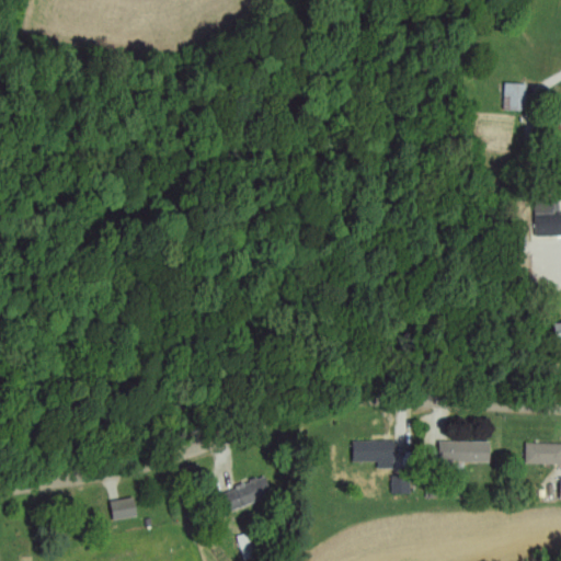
[(527,111),(528,83),(506,83),(505,110),(527,111)]
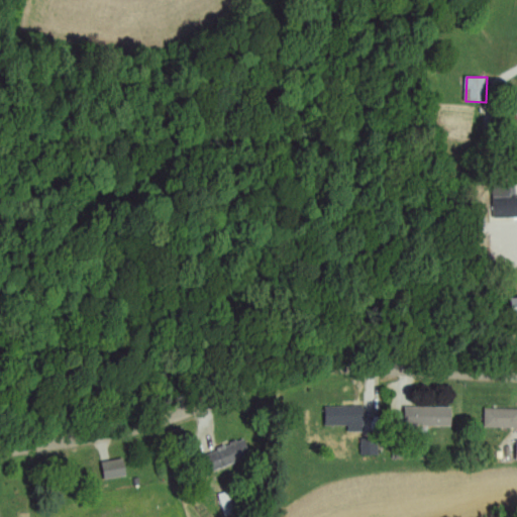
[(495,218),(516,217),(516,197),(494,198),(495,218)]
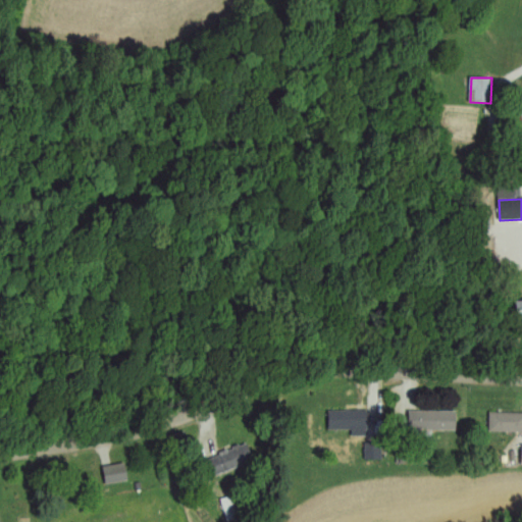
[(369,435),(368,410),(329,411),(329,430),(353,429),(353,436),(369,435)]
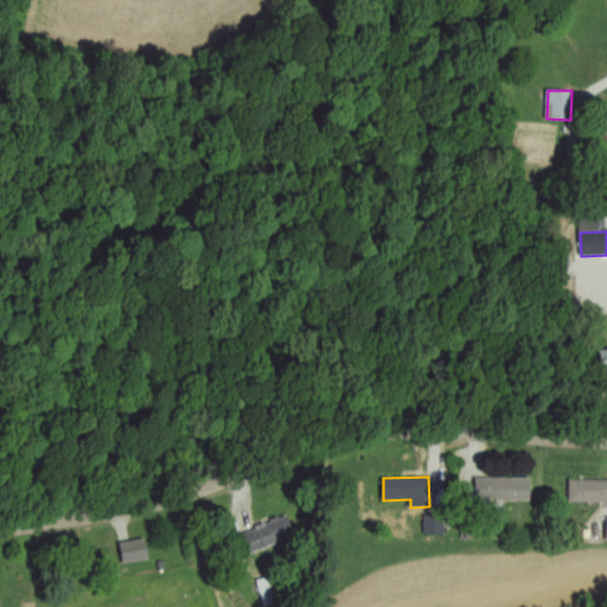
[(532,479),(475,477),(475,500),(531,502),(532,479)]
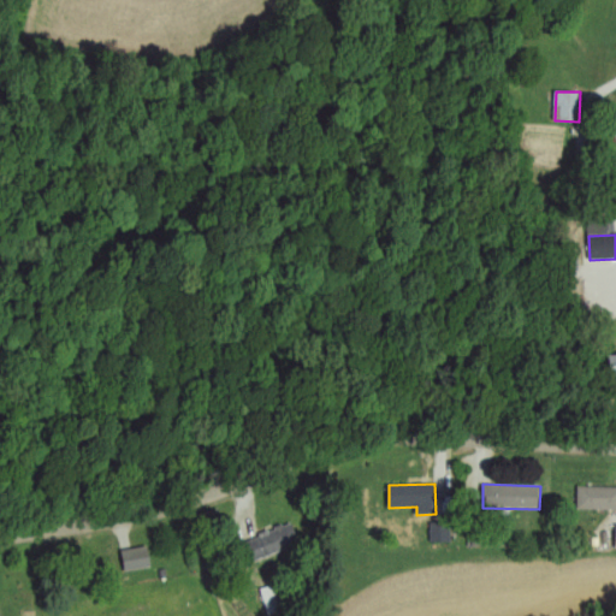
[(579,509),(615,509),(615,487),(579,486),(579,509)]
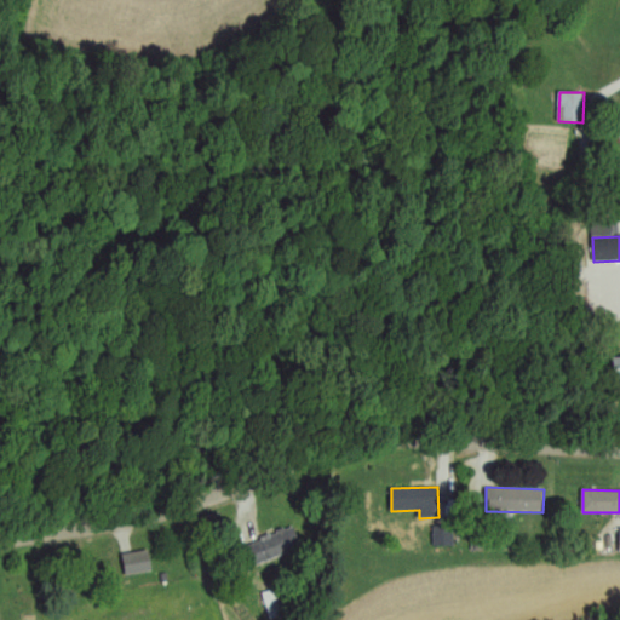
[(244,546),(251,567),(303,547),(294,526),(244,546)]
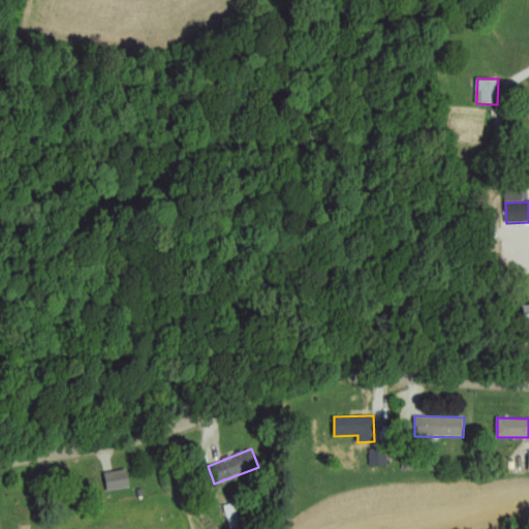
[(103,474),(107,492),(130,488),(127,469),(103,474)]
